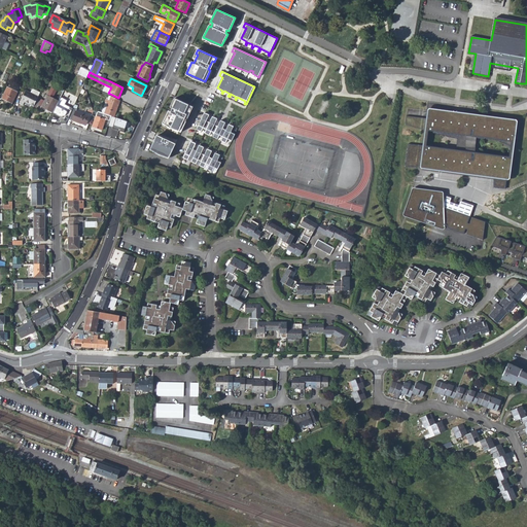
[(1,99),(11,104),(18,92),(7,86),(1,99)]
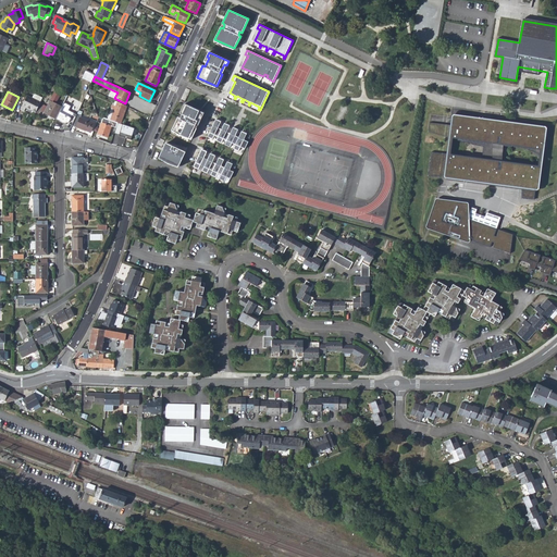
[(40,111),(56,119),(62,107),(56,103),(61,94),(56,91),(47,107),(44,104),(40,111)]
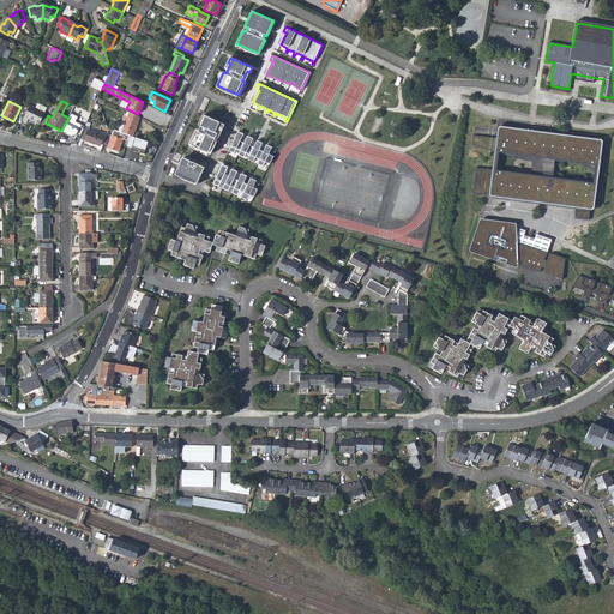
[(28,119),(38,125),(44,113),(35,108),(30,106),(22,120),(26,122),(28,119)]
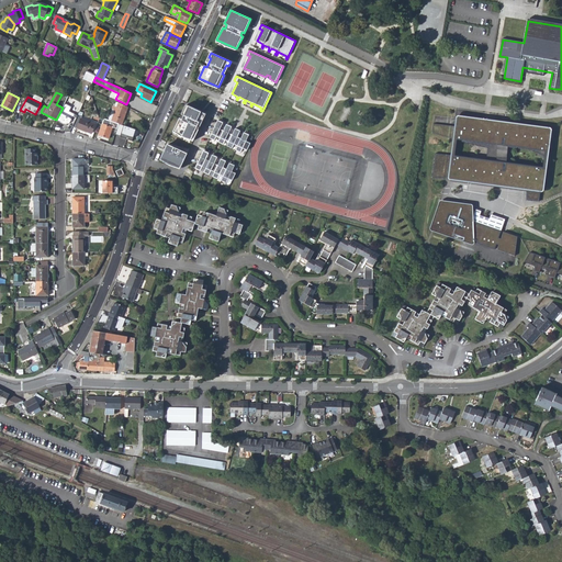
[(122,125),(127,108),(117,103),(116,107),(113,107),(109,121),(117,124),(122,125)]
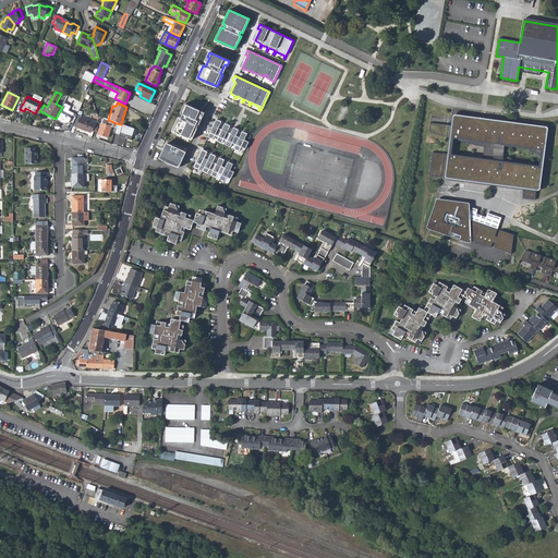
[(172,130),(193,138),(198,126),(195,125),(199,117),(203,118),(204,113),(184,104),(182,109),(185,110),(182,114),(181,119),(178,118),(172,130)]
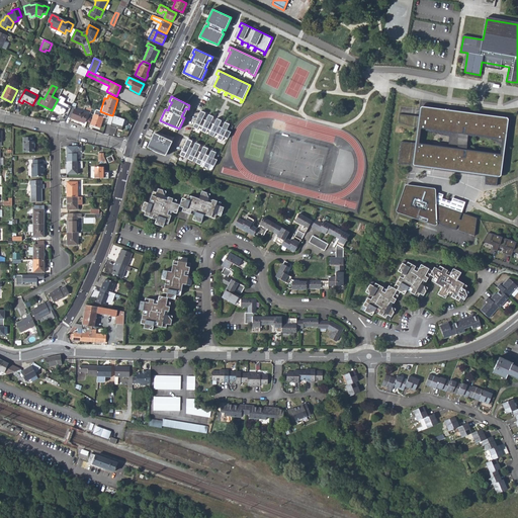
[(52,110),(66,118),(67,116),(71,106),(58,99),(52,110)]
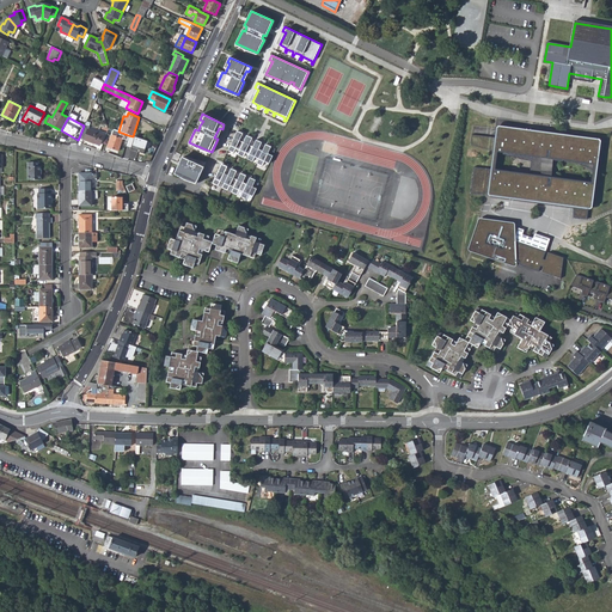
[(89,128),(84,126),(79,138),(99,146),(103,135),(87,129),(89,128)]
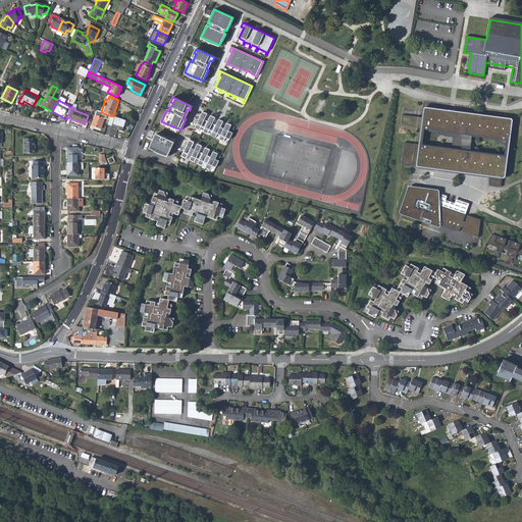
[(502,178),(504,178),(505,177),(510,139),(514,137),(516,121),(512,121),(512,119),(510,119),(423,107),(422,117),(403,115),(402,123),(420,129),(418,144),(405,142),(401,165),(415,166),(417,167),(489,177),(489,186),(501,187),(502,178)]
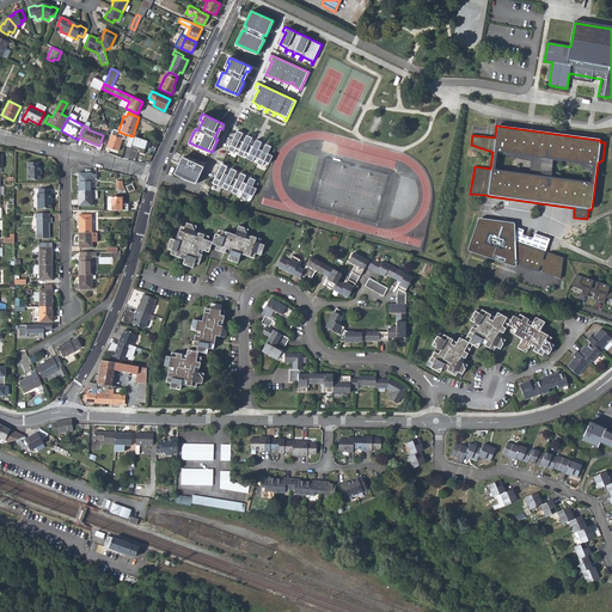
[(127,140),(128,135),(118,132),(111,129),(105,147),(112,150),(118,151),(122,139),(127,140)]
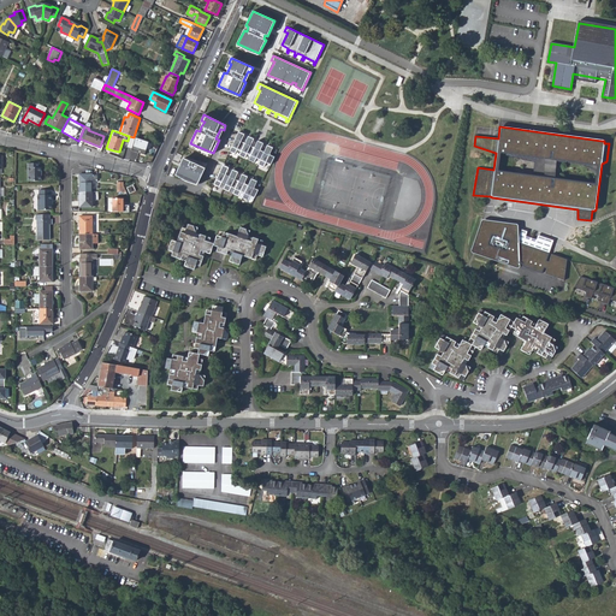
[(240,131),(230,150),(236,153),(238,149),(242,150),(246,143),(242,141),(244,134),(240,131)]
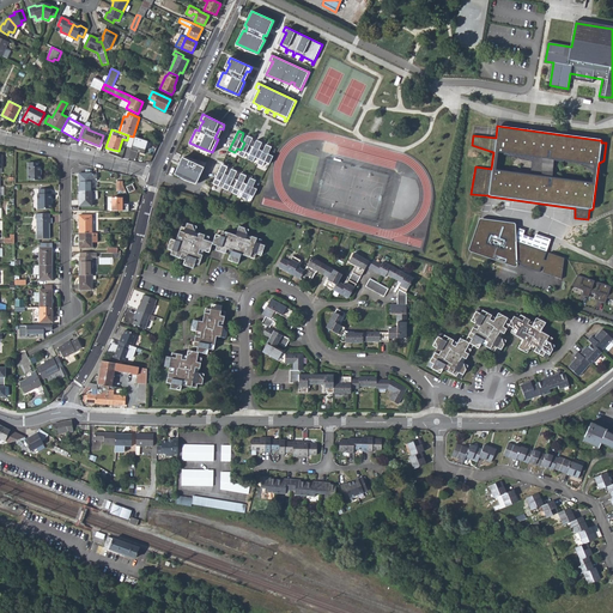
[(133,137),(128,135),(127,140),(125,147),(131,149),(131,150),(144,155),(145,149),(149,150),(151,143),(133,137)]
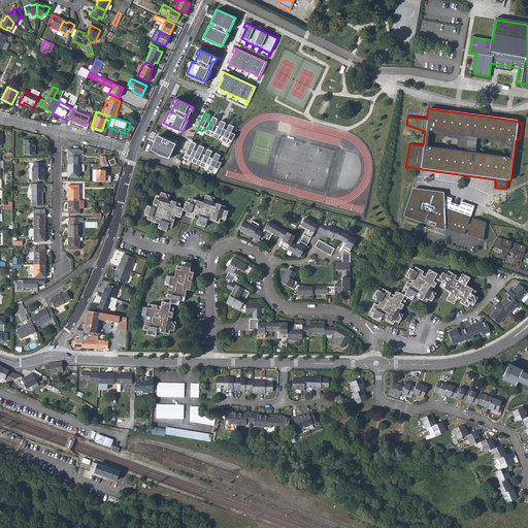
[(218,119),(213,117),(210,123),(207,129),(205,133),(210,135),(212,131),(216,133),(219,126),(216,125),(218,119)]
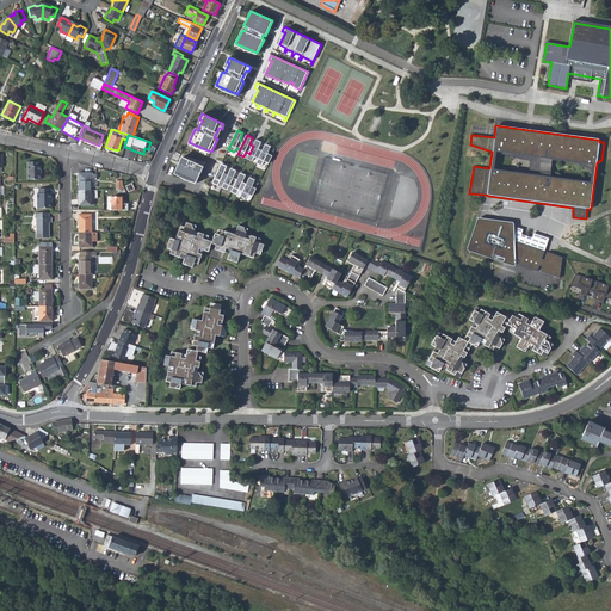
[(261,142),(257,140),(253,146),(250,154),(247,158),(253,161),(254,156),(259,158),(263,150),(258,149),(261,142)]
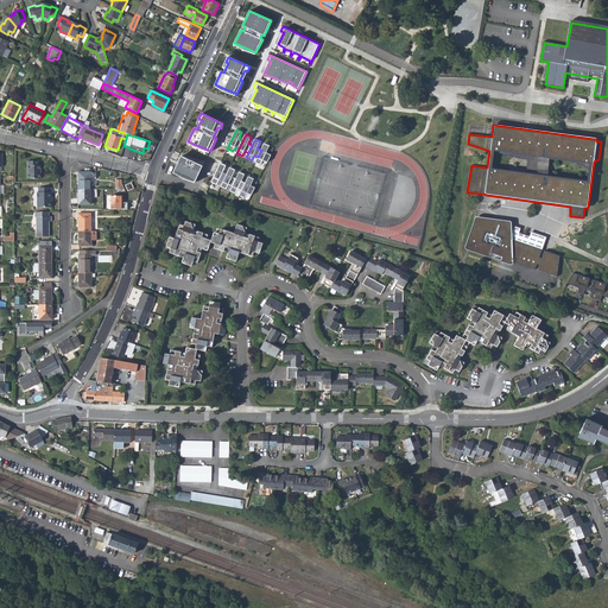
[(270,146),(264,143),(261,150),(258,157),(255,162),(261,164),(263,160),(267,163),(272,154),(266,152),(270,146)]
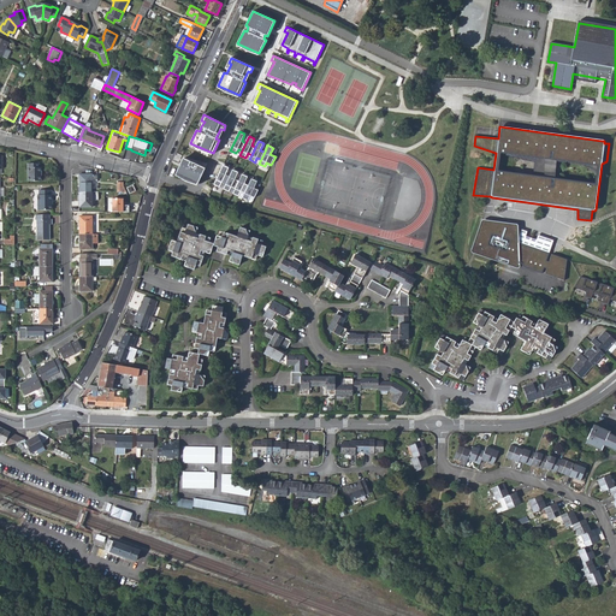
[(183,158),(176,173),(199,184),(205,169),(183,158)]
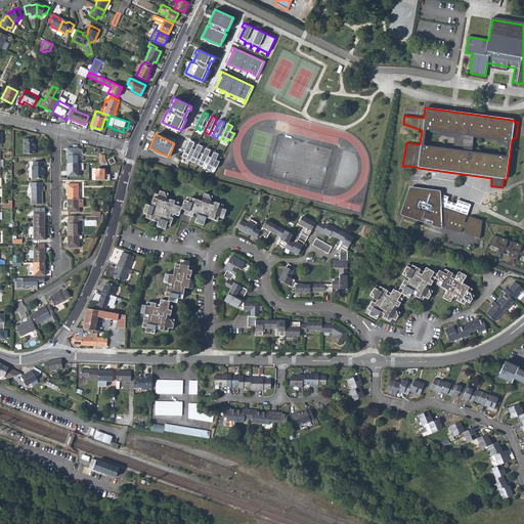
[(24,154),(35,155),(35,142),(33,142),(33,139),(24,139),(24,154)]
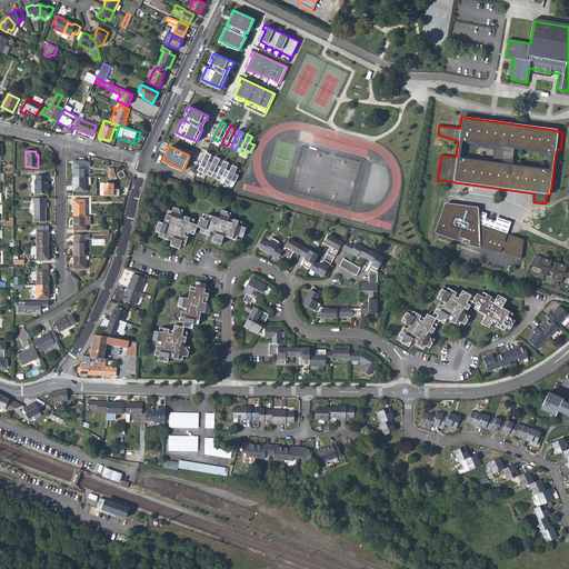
[(207,152),(198,170),(203,172),(205,168),(209,170),(212,162),(208,161),(211,155),(207,152)]
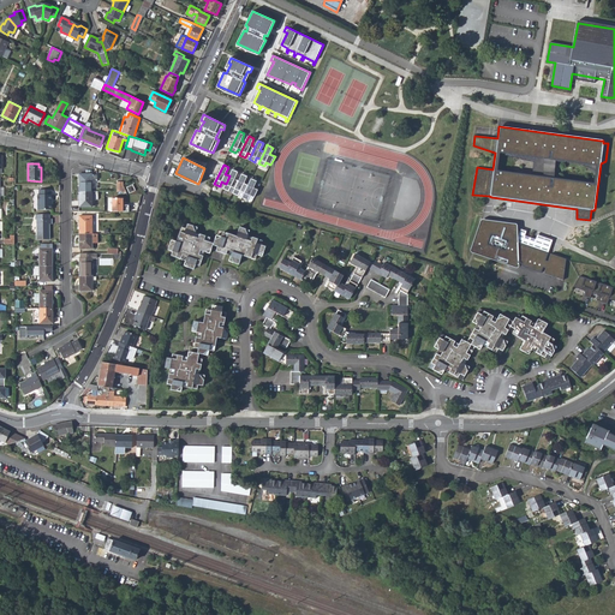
[(238,172),(232,169),(230,175),(226,184),(224,189),(230,191),(231,186),(236,189),(239,180),(234,179),(238,172)]
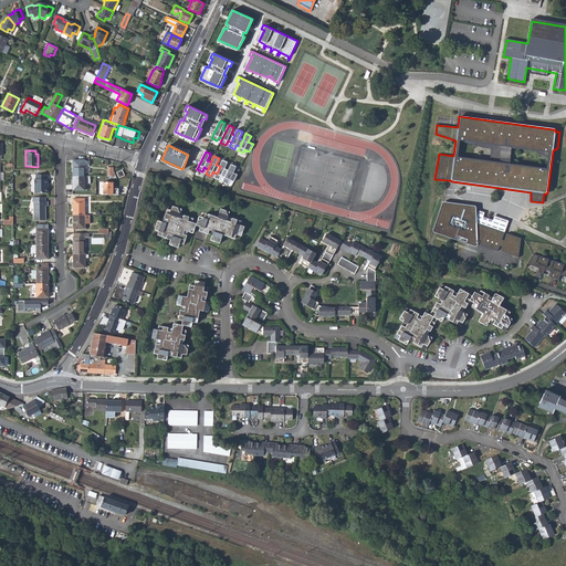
[(228,163),(222,159),(220,166),(217,174),(215,177),(219,180),(221,176),(226,177),(229,170),(224,168),(228,163)]
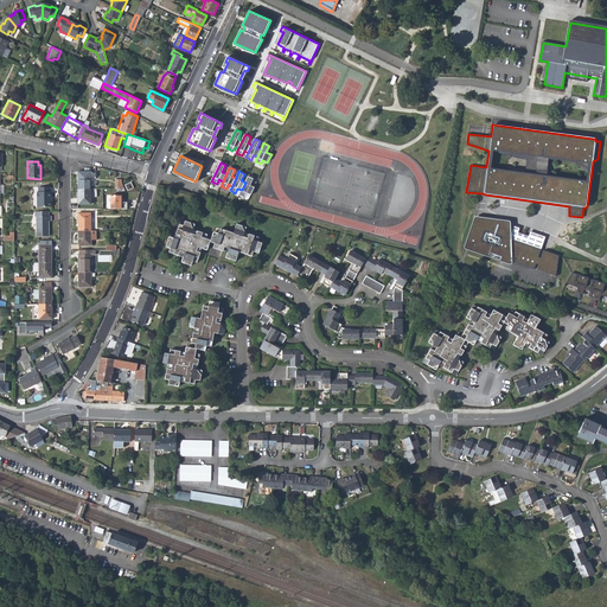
[(78,172),(78,190),(90,190),(90,178),(95,178),(95,173),(90,173),(90,172),(78,172)]
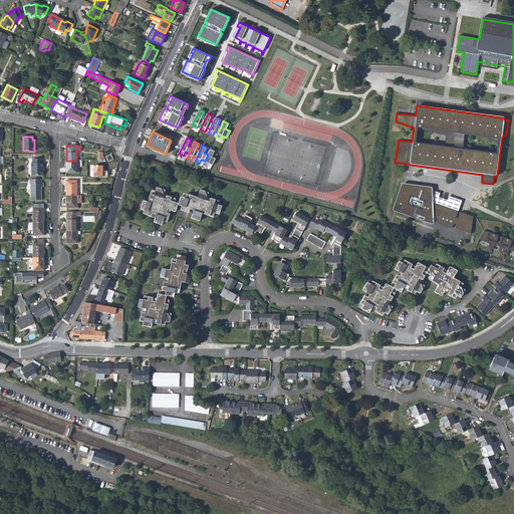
[(215,151),(210,149),(208,155),(205,161),(203,165),(207,167),(209,163),(213,165),(216,159),(212,157),(215,151)]
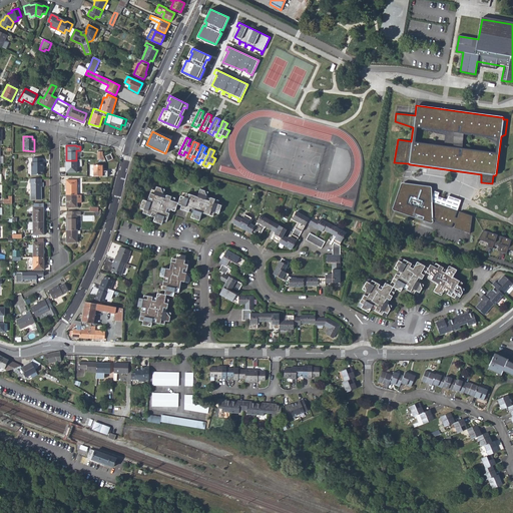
[(31,175),(43,175),(43,162),(42,162),(42,158),(32,158),(32,162),(31,162),(31,175)]
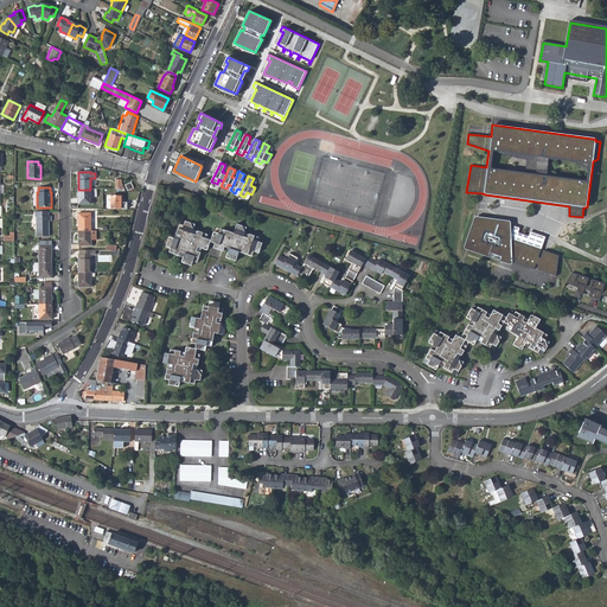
[(90,204),(90,195),(90,190),(78,190),(78,204),(90,204)]
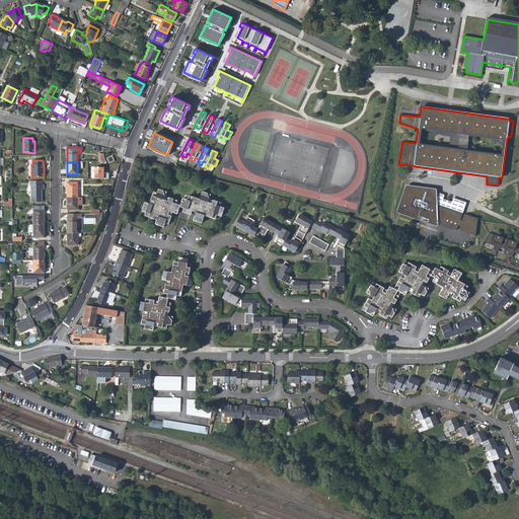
[(94,178),(108,178),(108,173),(104,173),(103,173),(103,170),(103,167),(94,167),(94,178)]
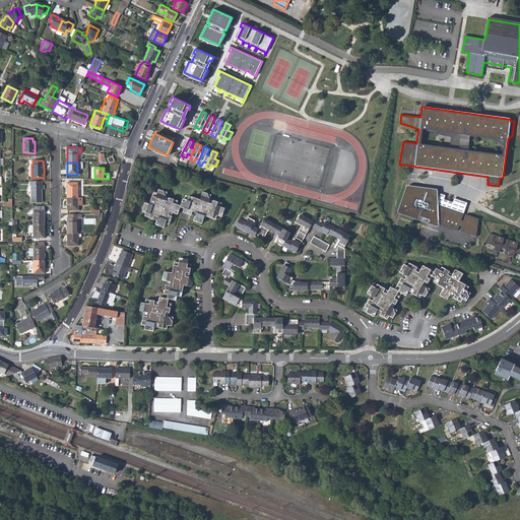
[(42,185),(42,182),(28,182),(28,185),(30,185),(30,202),(42,202),(42,189),(44,189),(44,185),(42,185)]
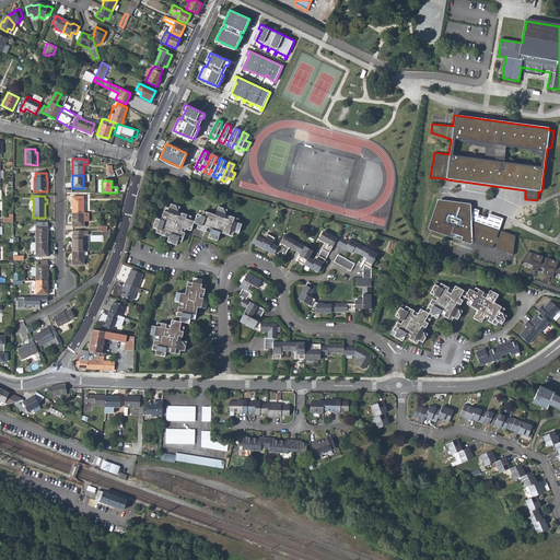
[(72,197),(72,213),(83,213),(83,197),(72,197)]
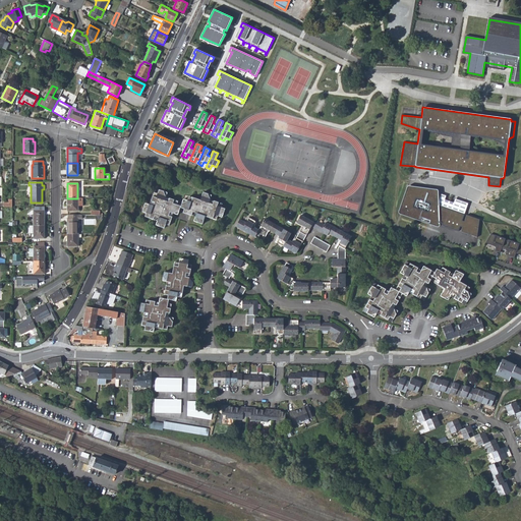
[(440,225),(459,231),(460,227),(462,221),(464,215),(439,206),(438,190),(437,189),(409,186),(408,186),(407,186),(398,213),(399,214),(438,227),(439,227),(439,226),(440,225)]
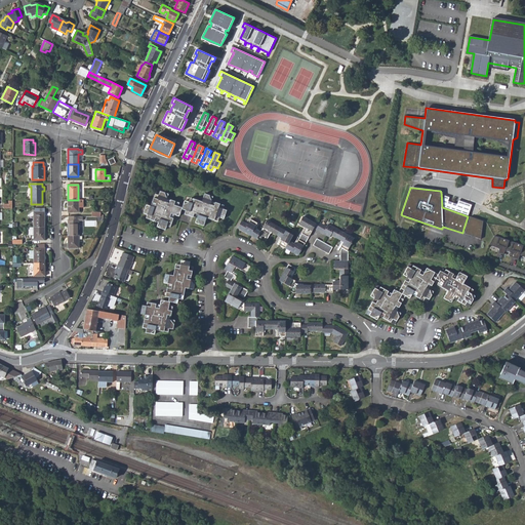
[(156,217),(160,219),(157,227),(166,230),(167,226),(170,228),(173,218),(170,217),(171,214),(175,215),(175,214),(180,213),(183,208),(178,206),(179,203),(171,200),(169,203),(166,202),(167,198),(165,194),(165,193),(160,192),(159,195),(155,194),(152,203),(156,204),(154,207),(147,205),(144,213),(147,214),(146,218),(155,221),(156,217)]
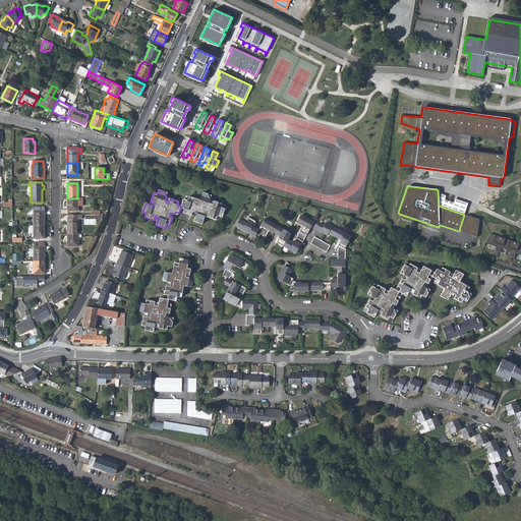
[(197,223),(201,224),(205,216),(213,219),(214,215),(222,217),(225,209),(221,208),(222,204),(214,200),(213,205),(209,203),(210,198),(208,194),(209,194),(204,192),(200,200),(192,197),(191,201),(188,200),(182,201),(181,207),(184,208),(183,212),(191,215),(193,212),(196,213),(194,217),(195,218),(197,223)]
